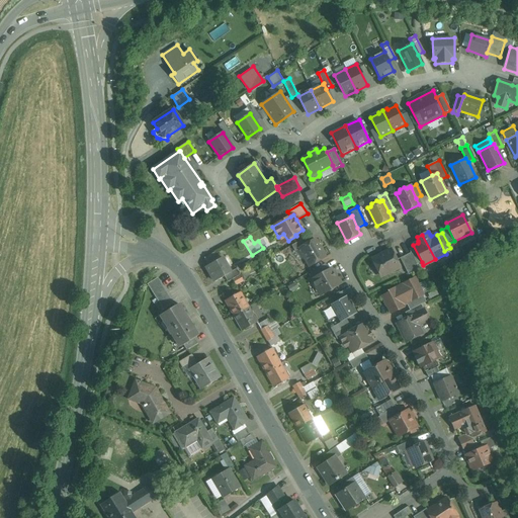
[(304,239),(291,246),(295,252),(299,249),(307,244),(304,239)]
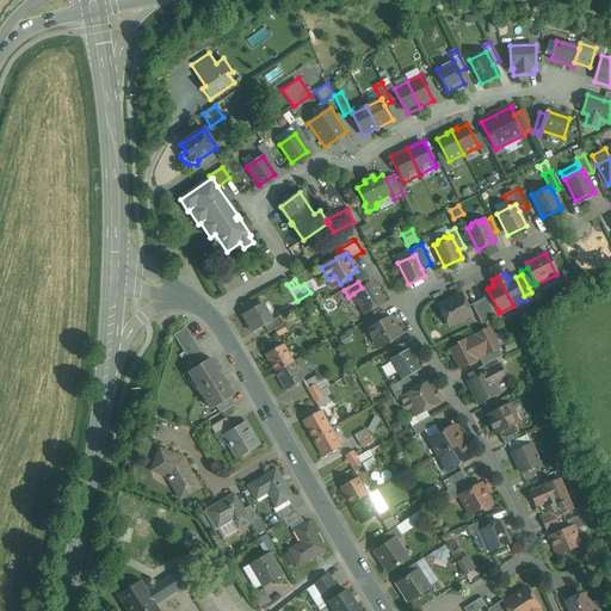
[(362,288),(353,294),(364,314),(383,303),(371,283),(362,288)]
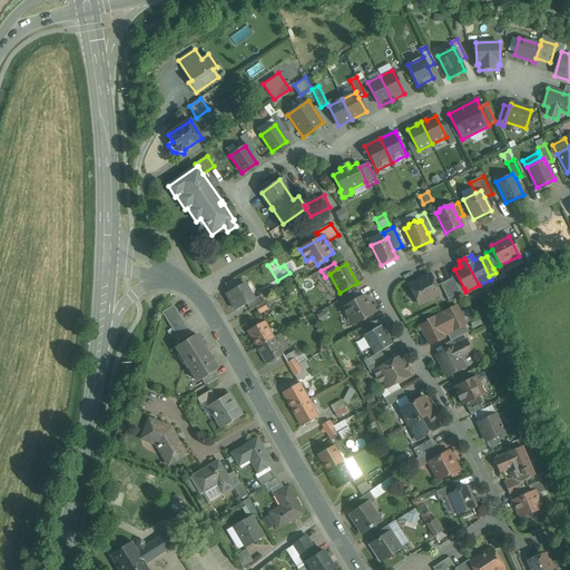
[(464,288),(455,272),(450,274),(452,278),(458,292),(464,288)]
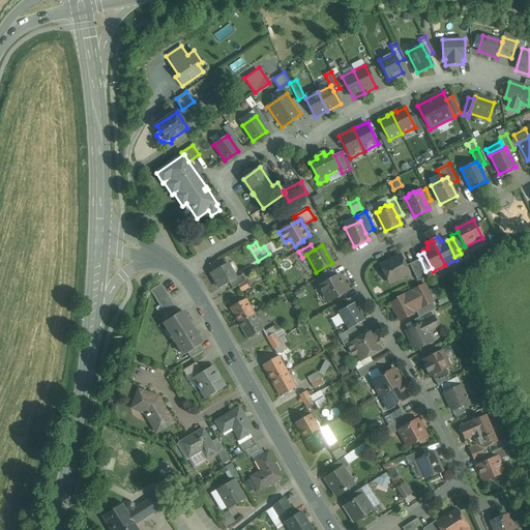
[(400,256),(381,265),(390,283),(409,273),(400,256)]
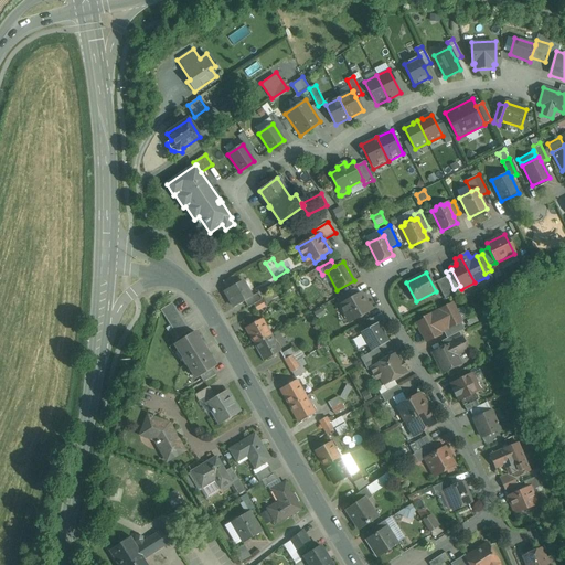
[(233,276),(223,281),(227,289),(237,284),(233,276)]
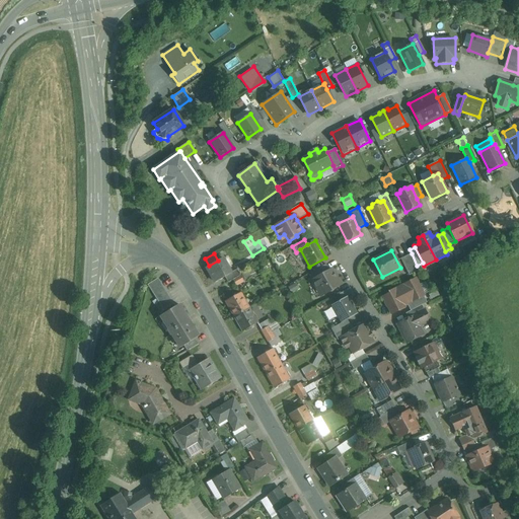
[(412,253),(400,258),(409,276),(420,270),(417,266),(412,253)]
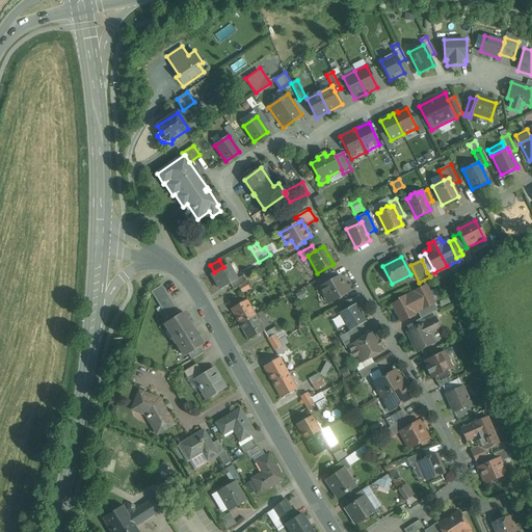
[(214,272),(212,274),(220,290),(231,284),(237,281),(237,280),(228,265),(214,272)]
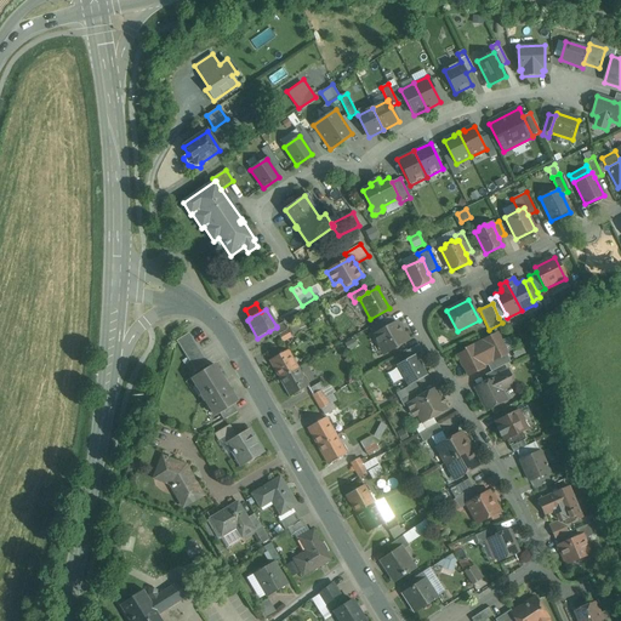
[(318,314),(312,318),(315,324),(322,320),(318,314)]
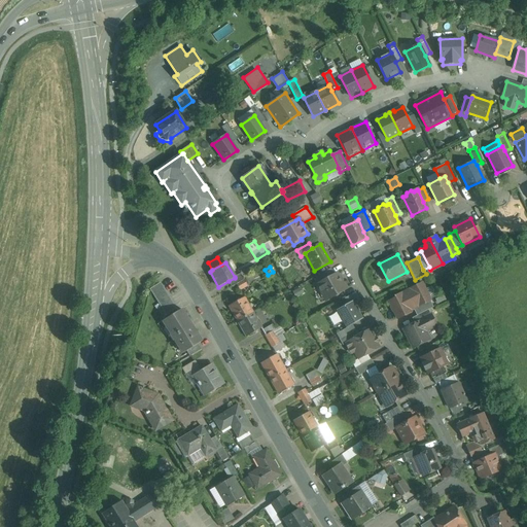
[(330,269),(315,278),(318,284),(335,275),(330,269)]
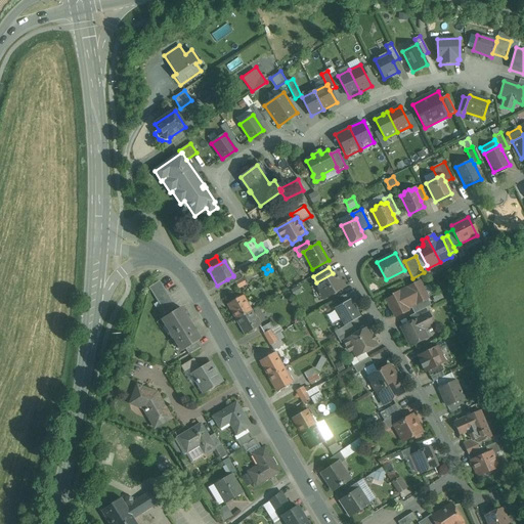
[(256,271),(243,278),(246,285),(259,277),(256,272),(256,271)]
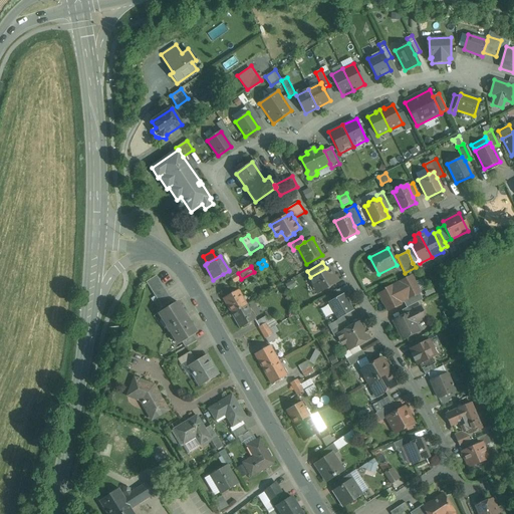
[(310,277),(309,278),(317,294),(337,282),(328,266),(326,268),(310,277)]
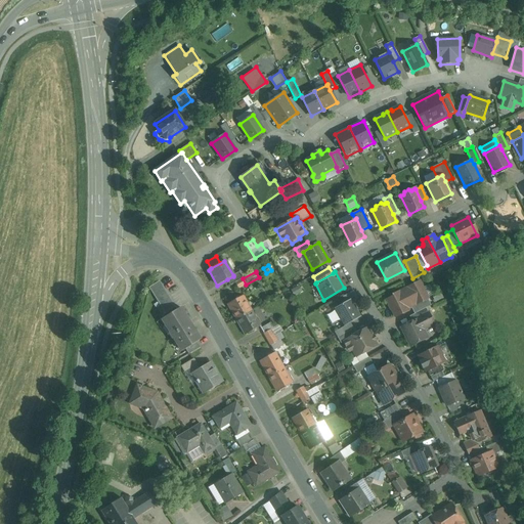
[(239,272),(233,275),(233,276),(227,279),(230,286),(235,282),(243,278),(239,272)]
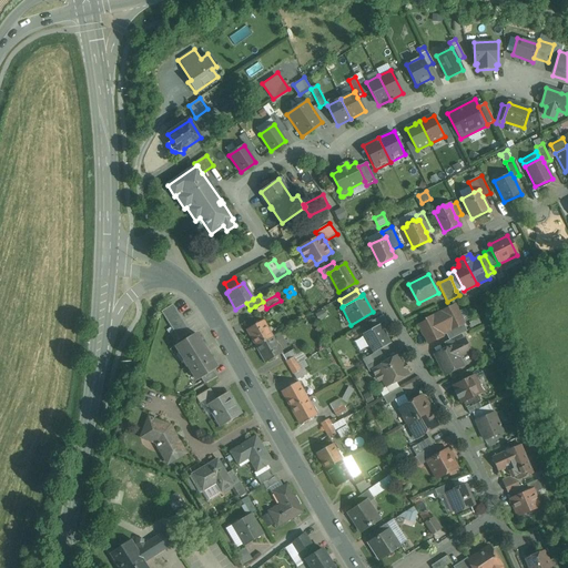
[(263,302),(255,306),(259,313),(266,308),(263,302)]
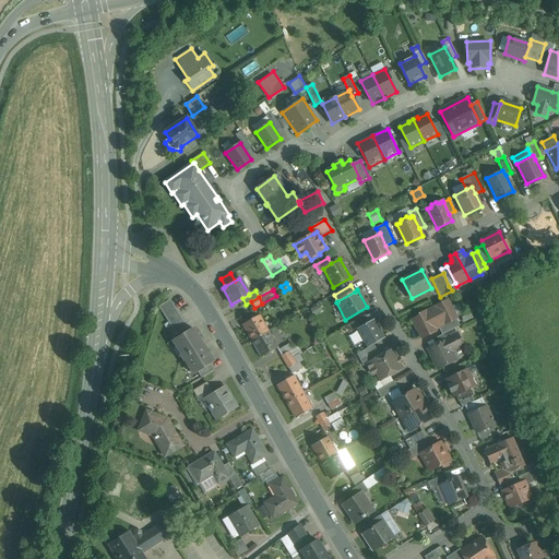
[(187,328),(169,300),(158,307),(176,334),(187,328)]
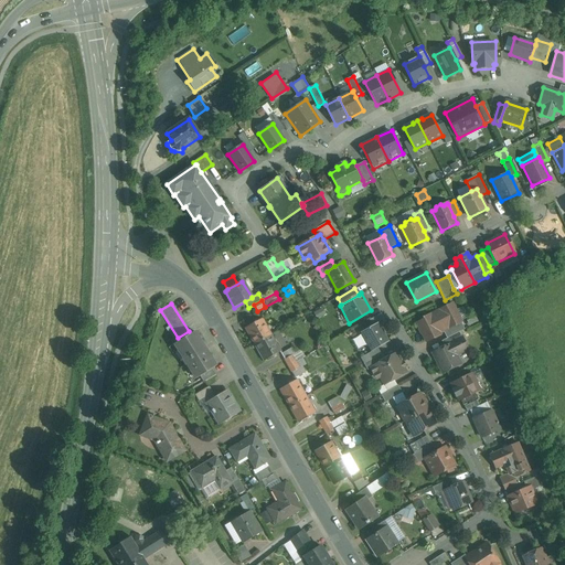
[(452,304),(423,318),(424,320),(417,323),(419,329),(418,330),(420,334),(423,334),(426,341),(440,334),(444,332),(443,331),(461,322),(452,304)]
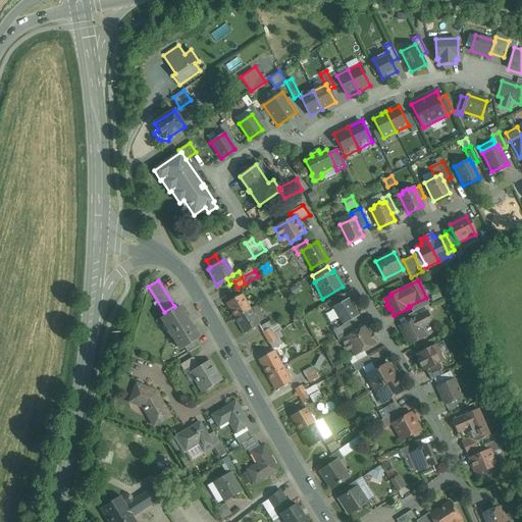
[(242,295),(227,303),(236,318),(250,310),(242,295)]
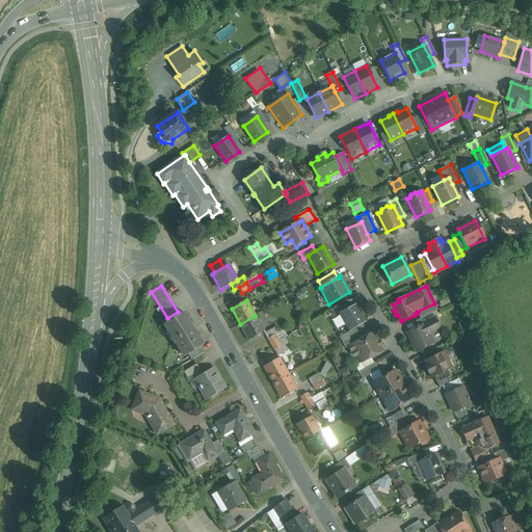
[(356,303),(339,314),(349,331),(355,328),(367,322),(356,303)]
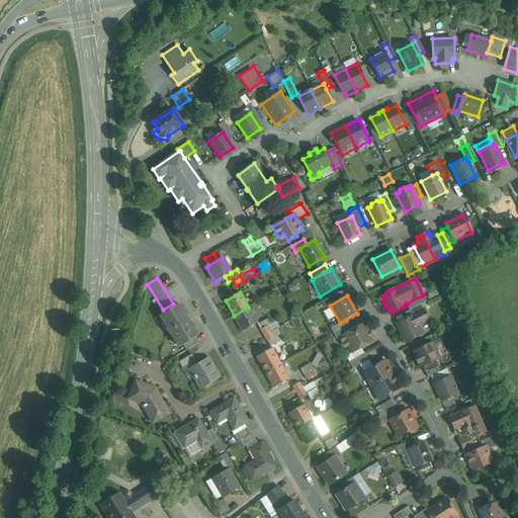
[(423,295),(406,304),(407,305),(410,311),(421,305),(426,303),(423,295)]
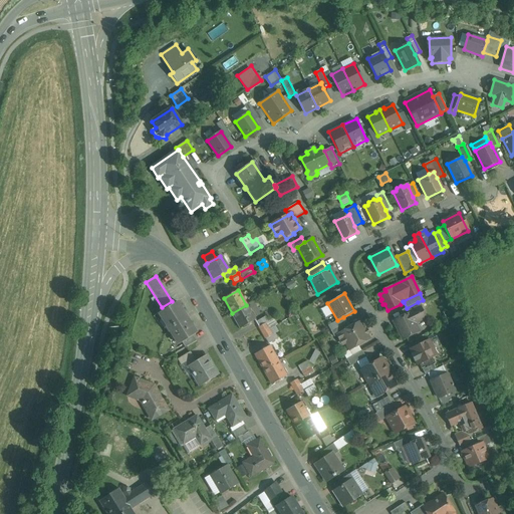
[(197,333),(177,302),(159,313),(167,326),(165,327),(169,333),(171,331),(179,344),(182,342),(193,335),(197,333)]
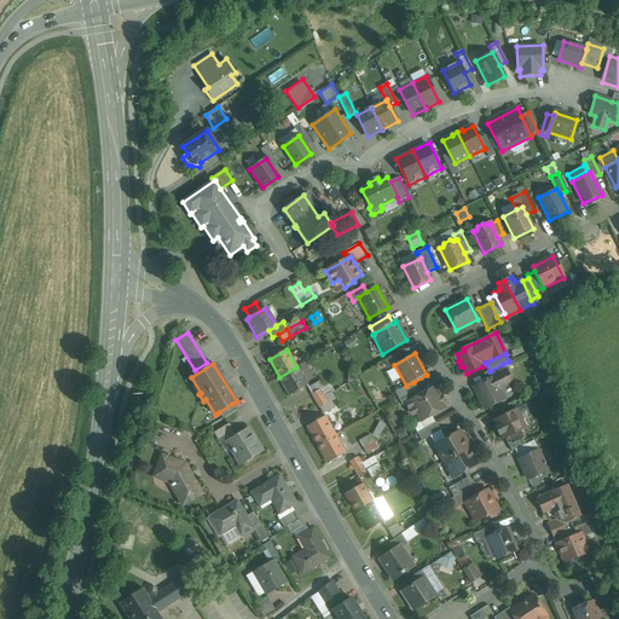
[(490,371),(484,374),(487,381),(507,371),(503,364),(490,371)]
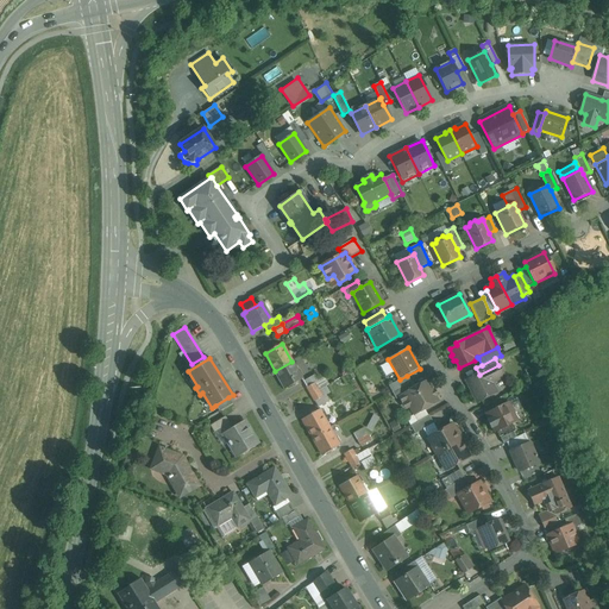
[(292,362),(275,371),(286,389),(302,380),(292,362)]
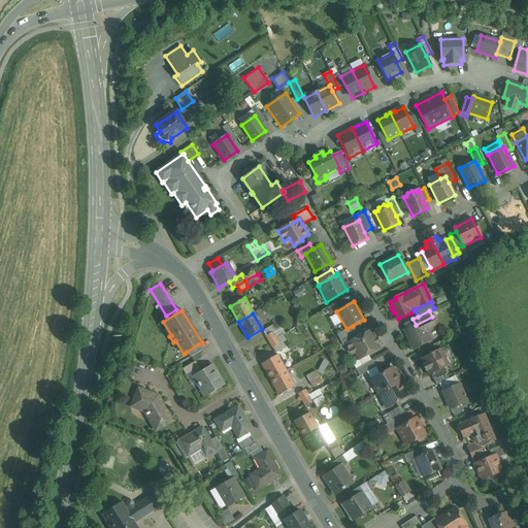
[(416,325),(404,330),(414,349),(430,340),(426,331),(436,326),(432,317),(416,325)]
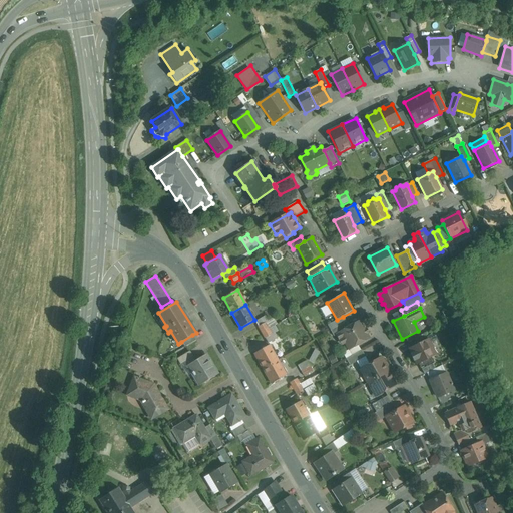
[(337,320),(335,322),(338,327),(346,322),(343,317),(337,320)]
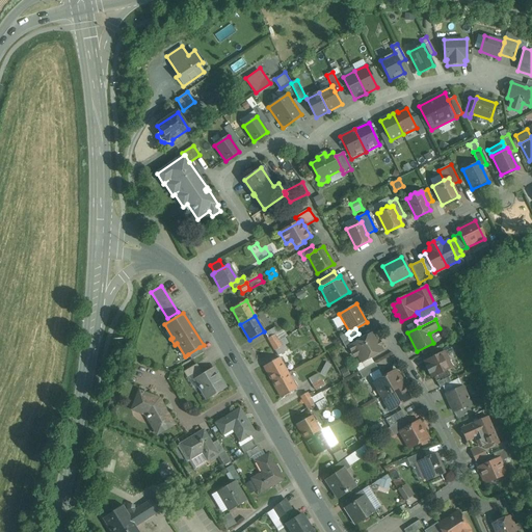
[(362,339),(351,345),(352,345),(362,363),(382,350),(373,333),(362,339)]
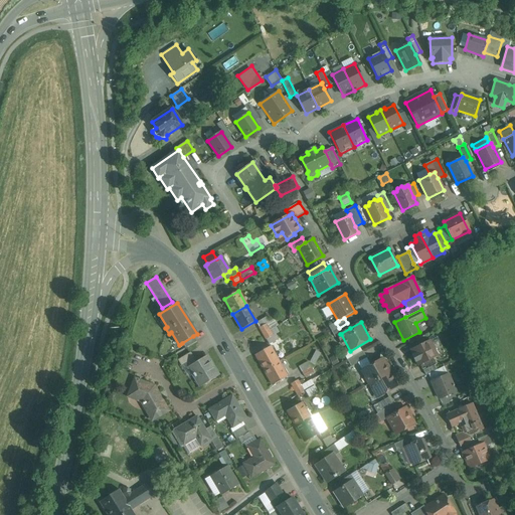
[(336,323),(328,327),(332,332),(339,328),(336,323)]
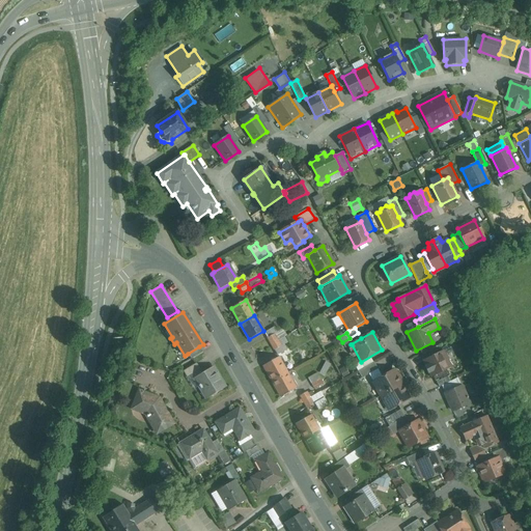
[(350,338),(342,342),(345,348),(352,344),(351,344),(361,338),(358,333),(350,338)]
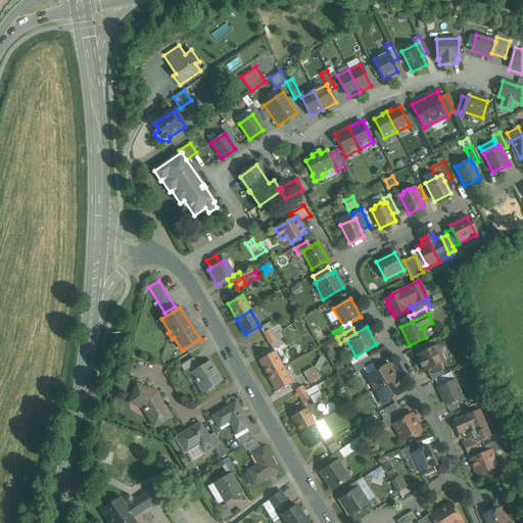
[(270,329),(264,333),(267,339),(273,335),(270,329)]
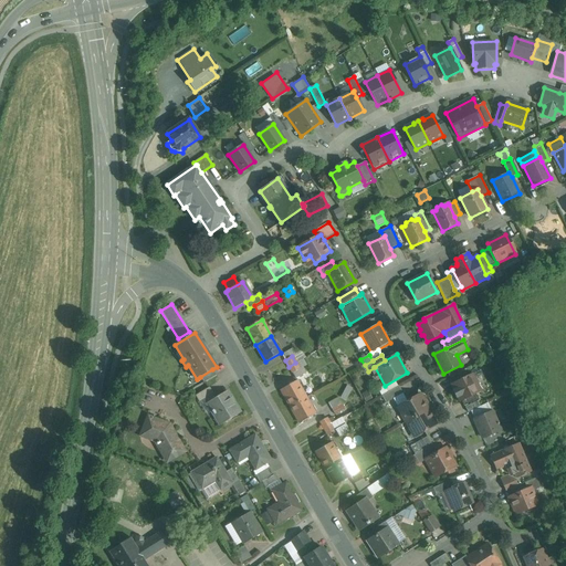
[(302,360),(296,364),(300,369),(303,367),(305,366),(302,360)]
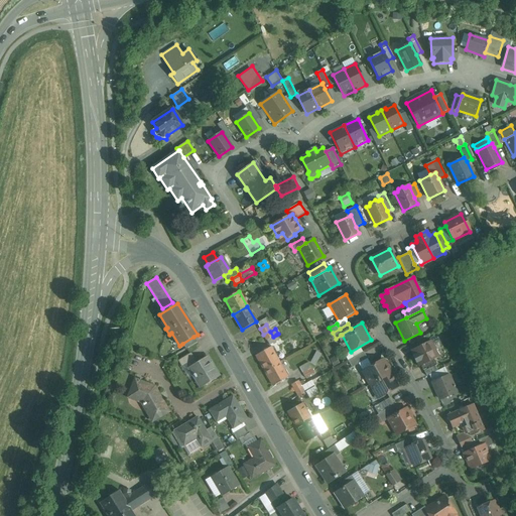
[(263,335),(266,341),(273,337),(270,332),(270,331),(263,335)]
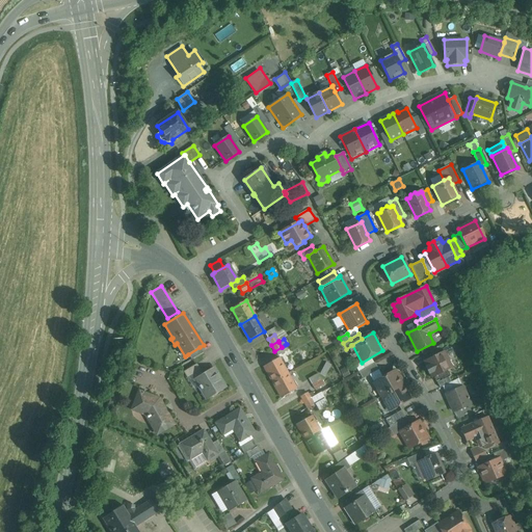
[(282,347),(274,351),(277,356),(288,350),(285,345),(282,347)]
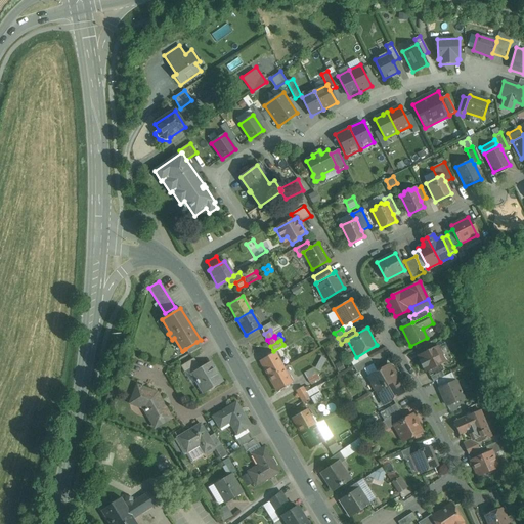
[(197,342),(185,349),(188,354),(201,348),(197,342)]
